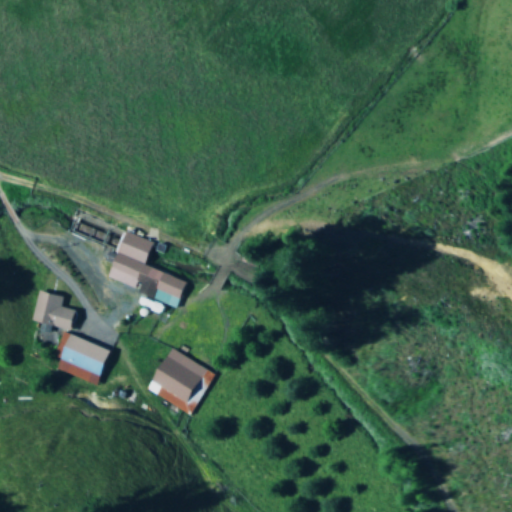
[(187,282),(144,265),(153,243),(124,232),(106,277),(135,289),(134,291),(176,308),(187,282)]
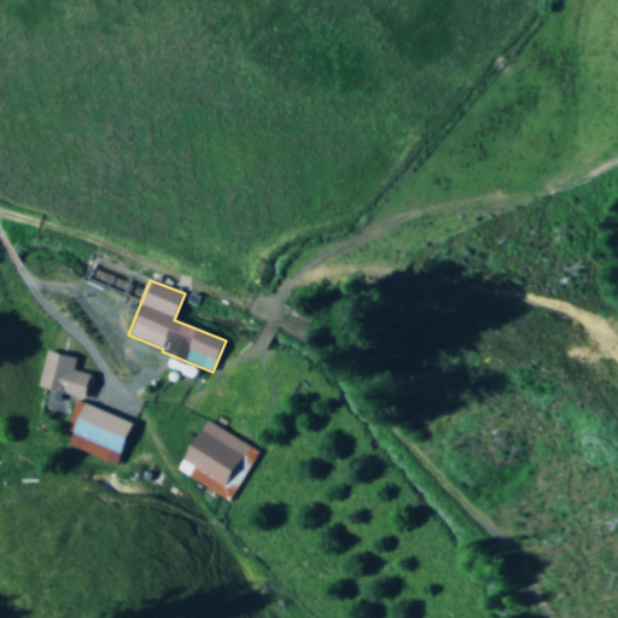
[(35,386),(86,400),(92,375),(73,371),(76,359),(45,350),(35,386)]
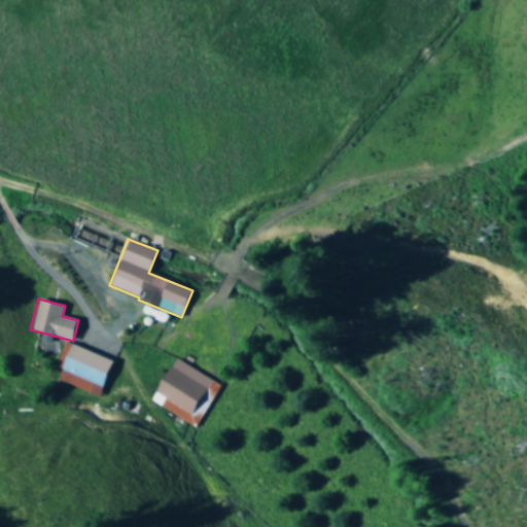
[(114,361),(71,344),(57,380),(99,397),(114,361)]
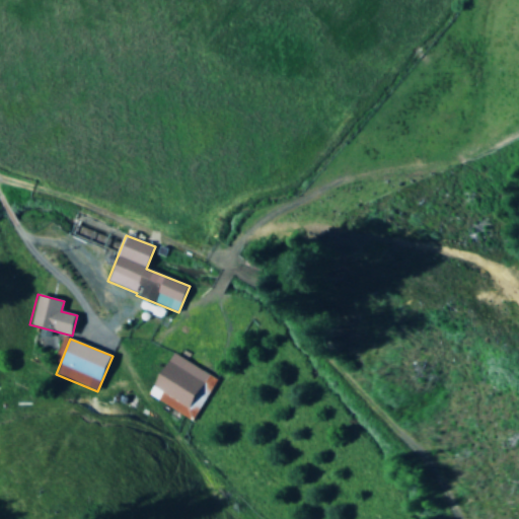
[(148,396),(190,421),(198,408),(205,396),(200,393),(208,379),(213,382),(215,378),(172,354),(148,396)]
